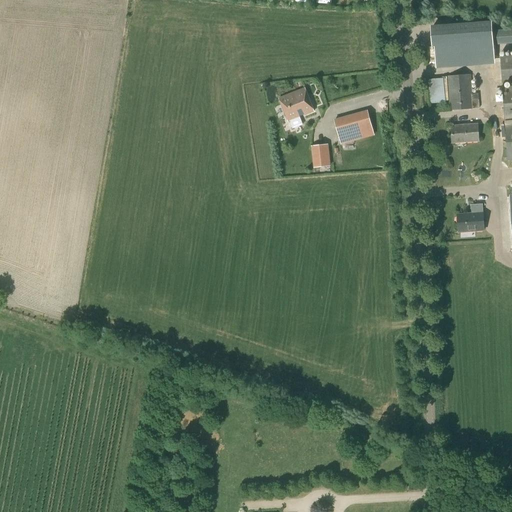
[(511,43),(511,30),(492,32),(492,24),(431,29),(433,45),(436,45),(437,65),(495,61),(493,45),(511,43)]
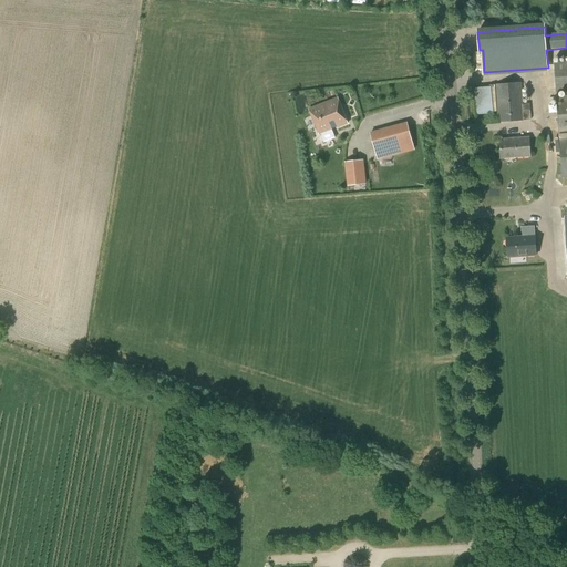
[(566,62),(554,63),(556,94),(566,92),(566,62)]
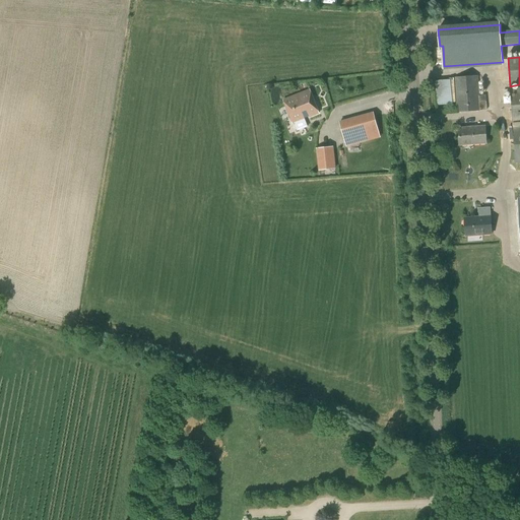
[(479,96),(478,76),(454,78),(457,113),(486,111),(485,95),(479,96)]
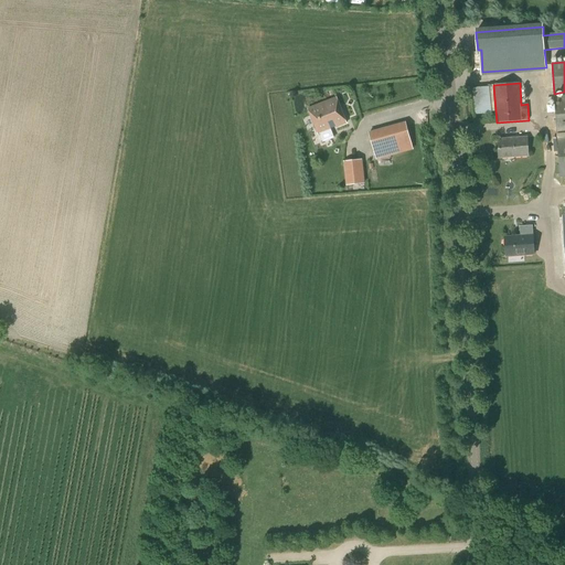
[(490,86),(475,87),(475,114),(491,114),(490,86)]
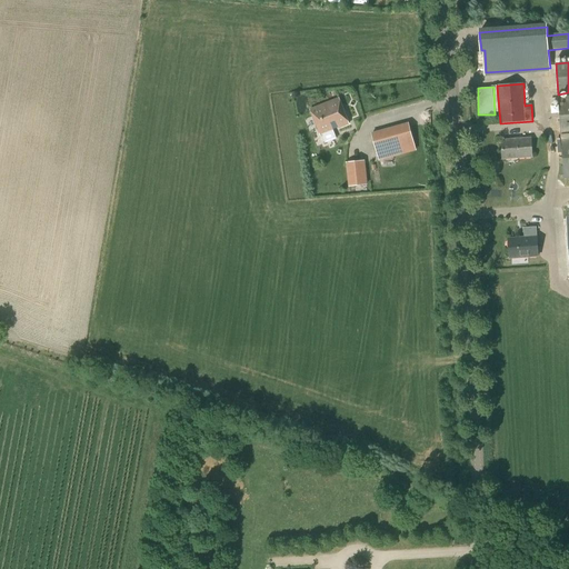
[(565,180),(568,179),(568,97),(558,98),(565,180)]
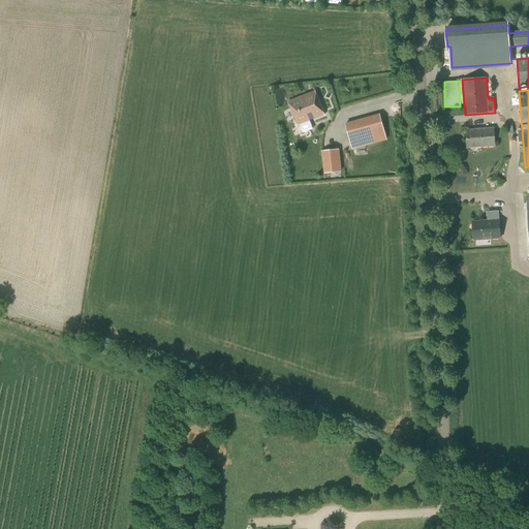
[(325,116),(315,91),(287,102),(298,127),(325,116)]
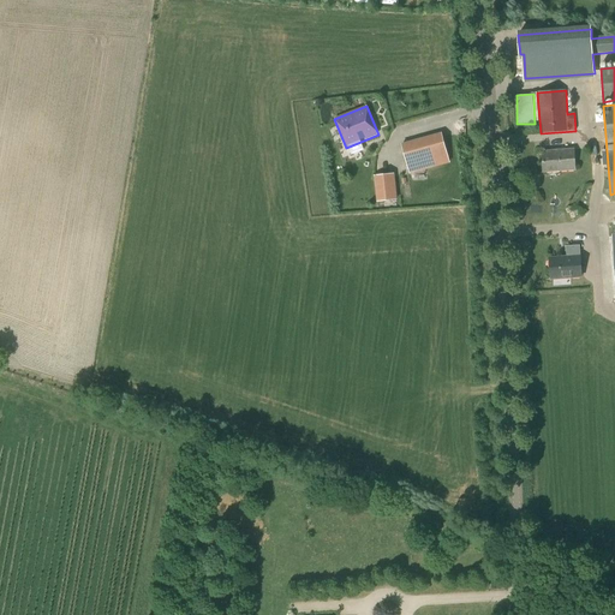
[(417,155),(413,141),(401,144),(411,174),(449,163),(441,133),(430,137),(434,150),(417,155)]
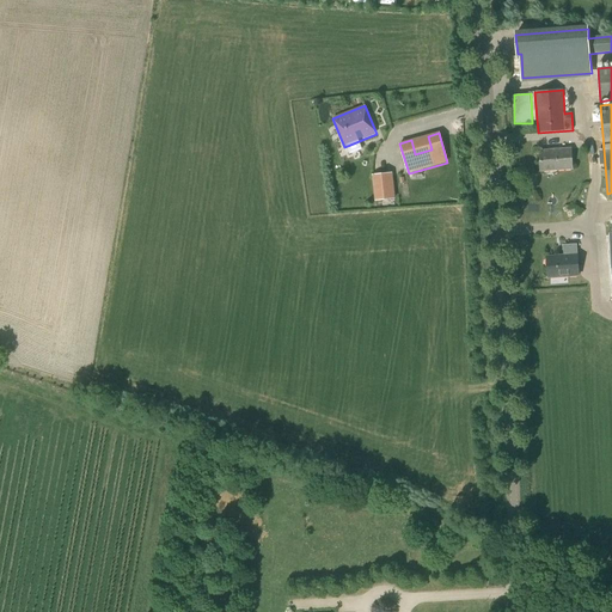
[(540,171),(573,169),(570,150),(551,151),(551,153),(539,153),(540,171)]
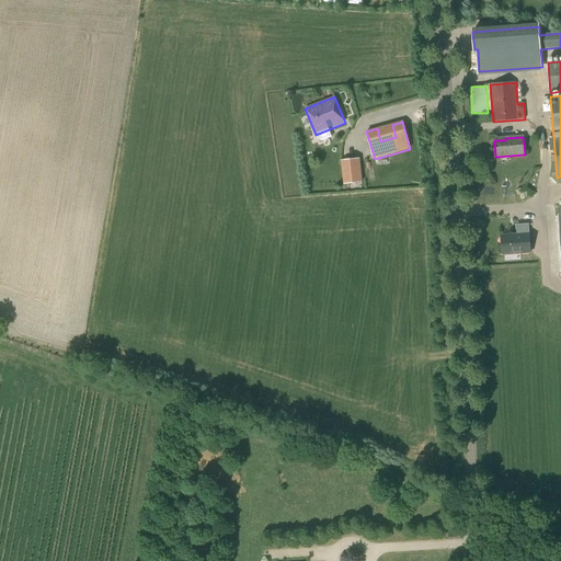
[(344,184),(362,182),(359,158),(341,160),(344,184)]
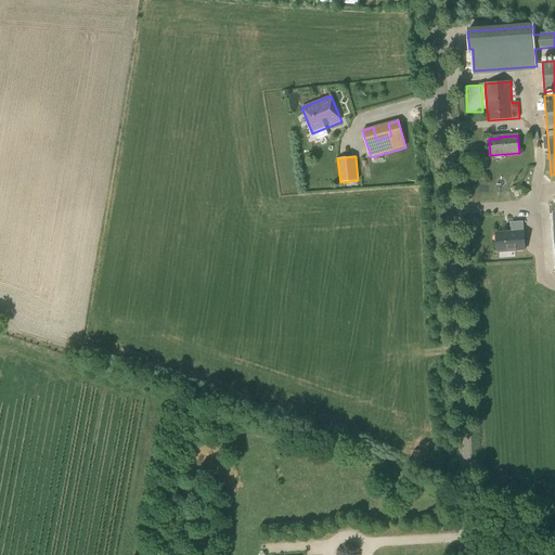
[(498,252),(524,250),(523,232),(497,233),(498,252)]
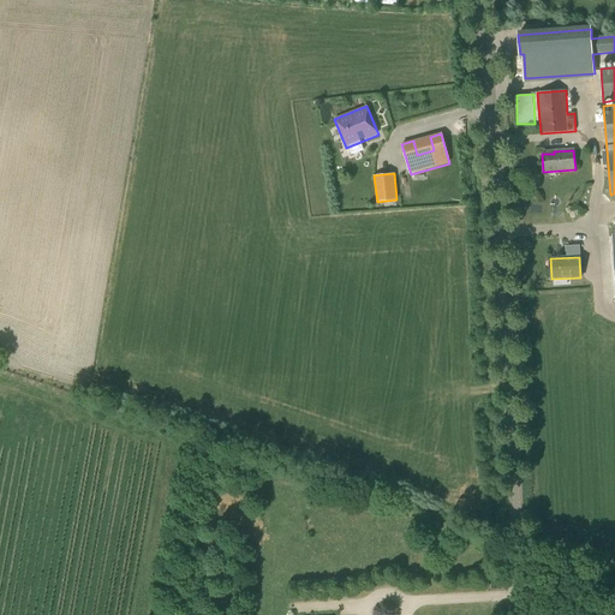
All buildings are outlined.
